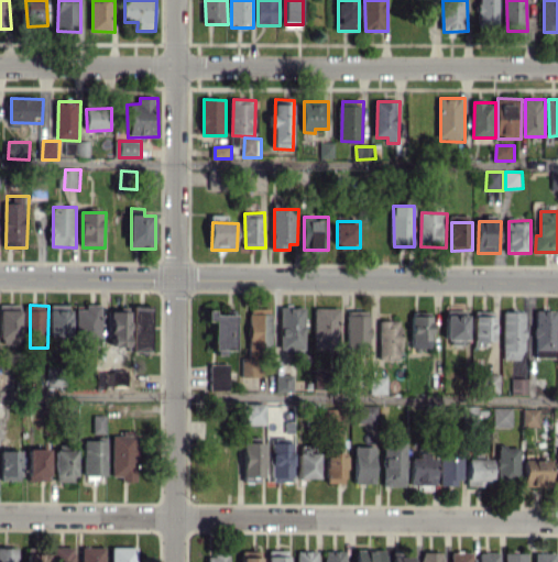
[(105,305),(89,305),(89,310),(80,310),(80,342),(104,343),(105,305)]
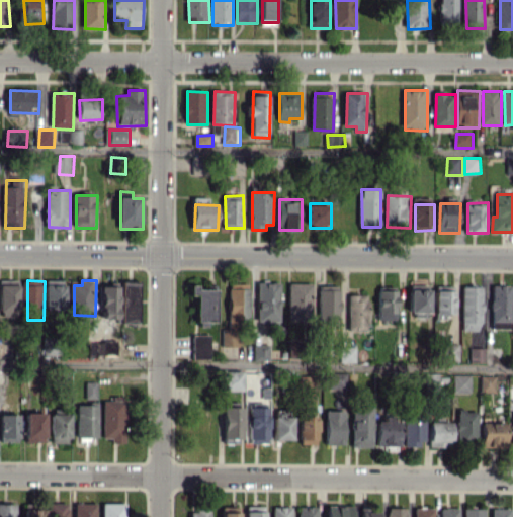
[(1,313),(21,313),(21,281),(2,281),(1,313)]
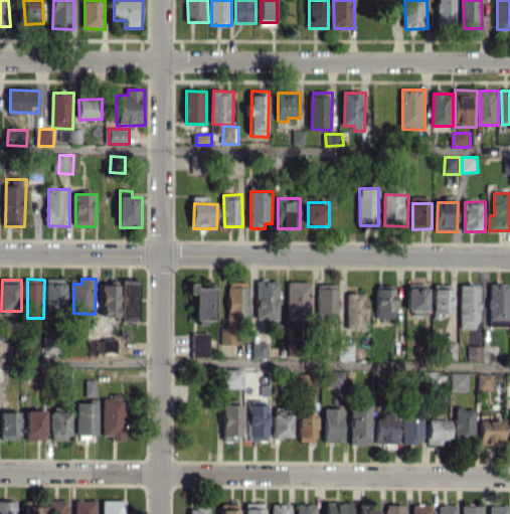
[(67,281),(47,280),(47,309),(66,309),(67,281)]
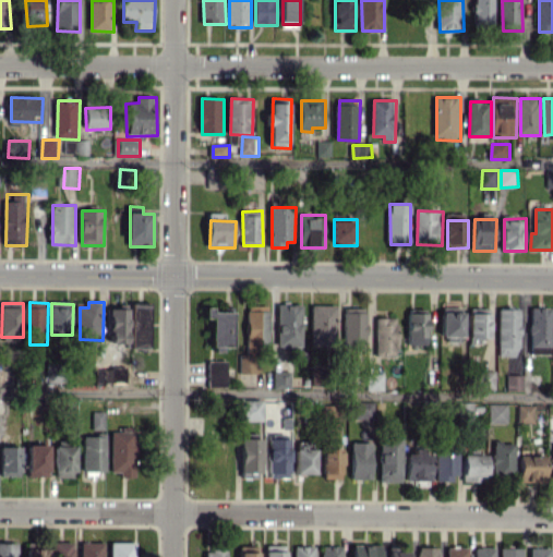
[(155,303),(135,303),(134,349),(154,349),(155,303)]
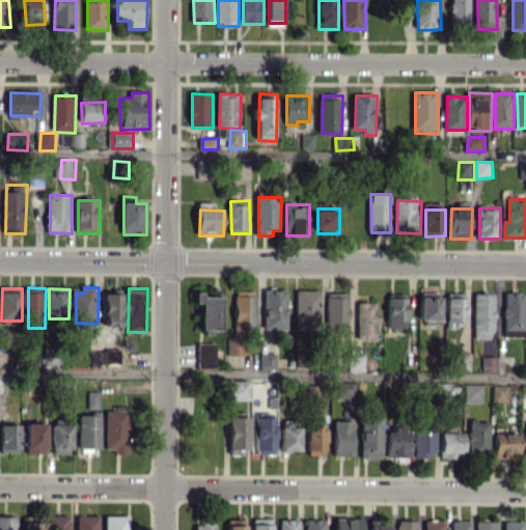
[(289,289),(266,290),(267,334),(291,334),(289,289)]
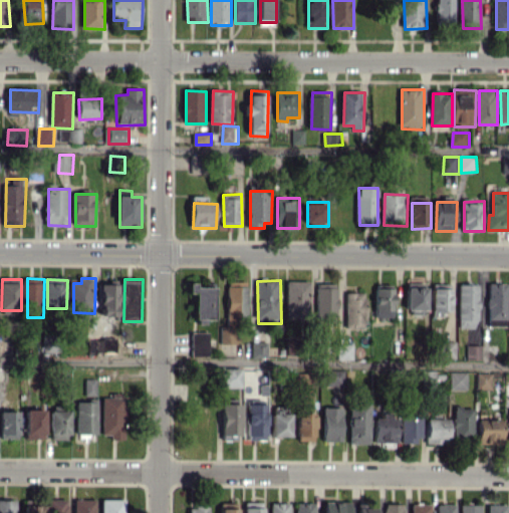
[(312,281),(289,281),(289,319),(312,319),(312,281)]
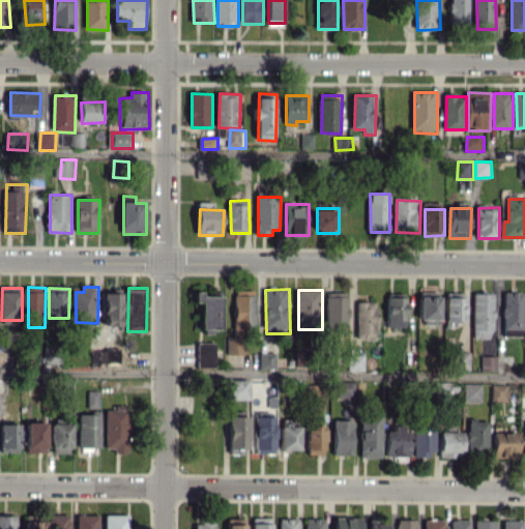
[(230,355),(246,355),(246,329),(258,329),(258,291),(237,291),(236,336),(230,336),(230,355)]
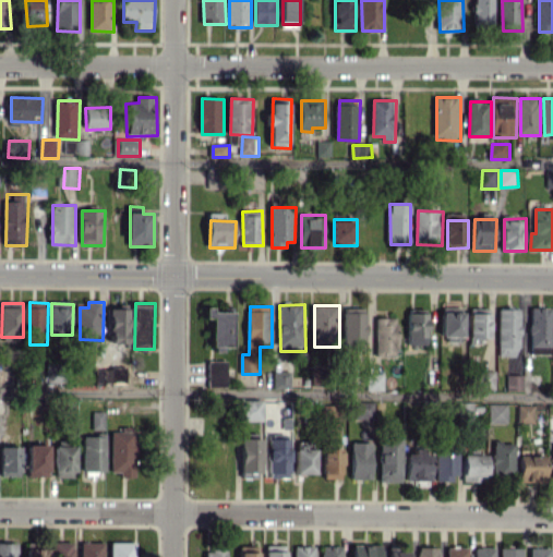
[(444,337),(466,338),(466,307),(444,307),(444,337)]
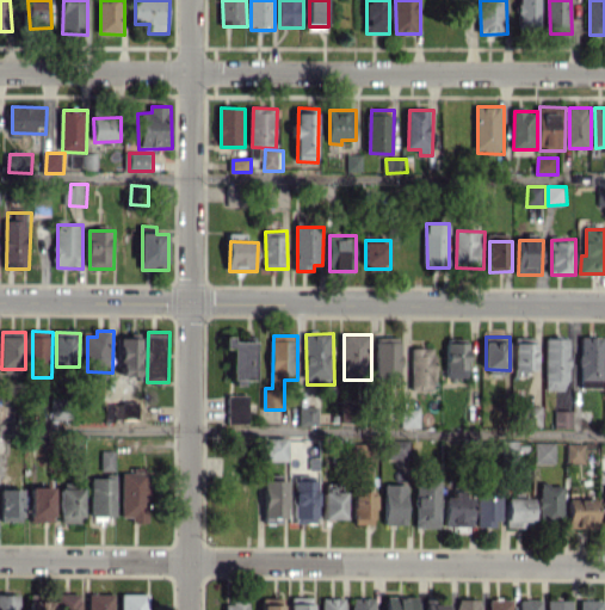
[(123,376),(143,376),(143,339),(123,338),(123,376)]
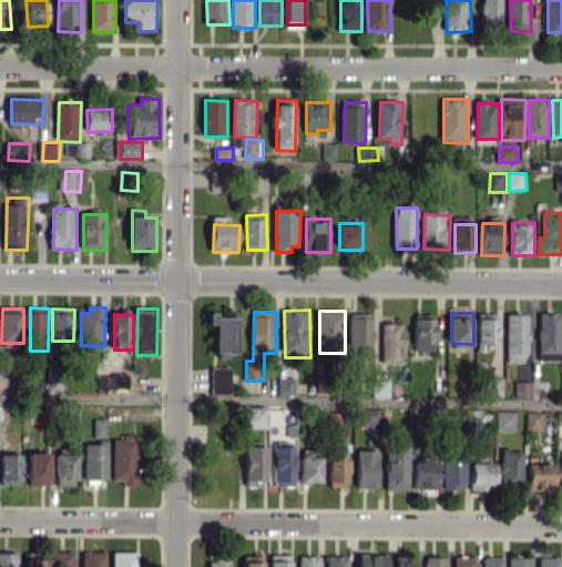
[(351,354),(375,355),(375,314),(353,314),(351,354)]
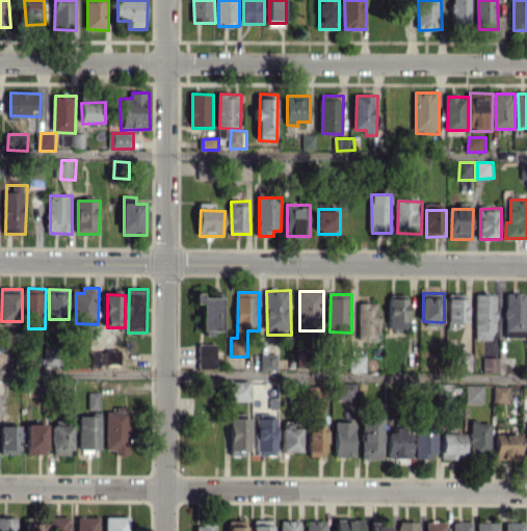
[(470,295),(450,294),(450,328),(460,328),(460,323),(469,323),(470,295)]
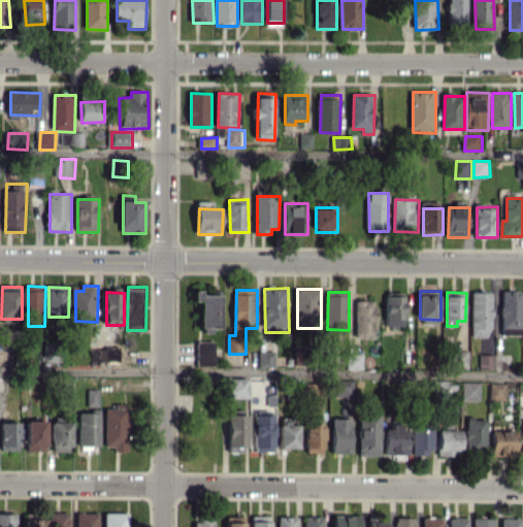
[(522,292),(504,292),(504,335),(522,336),(522,292)]
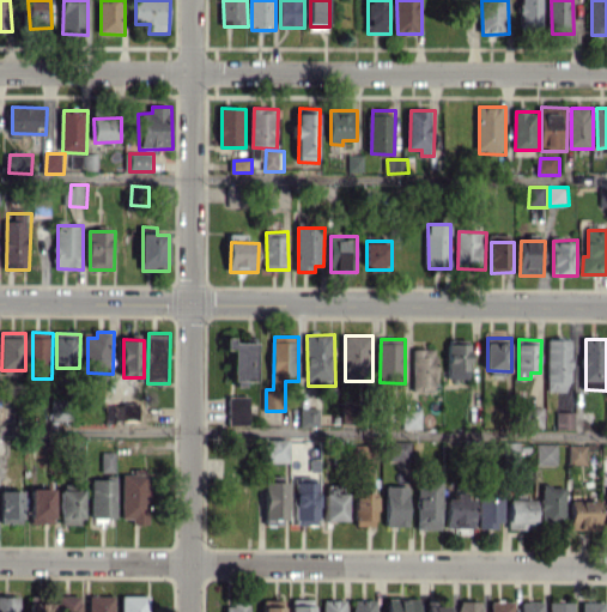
[(551,340),(550,392),(572,393),(574,340),(551,340)]
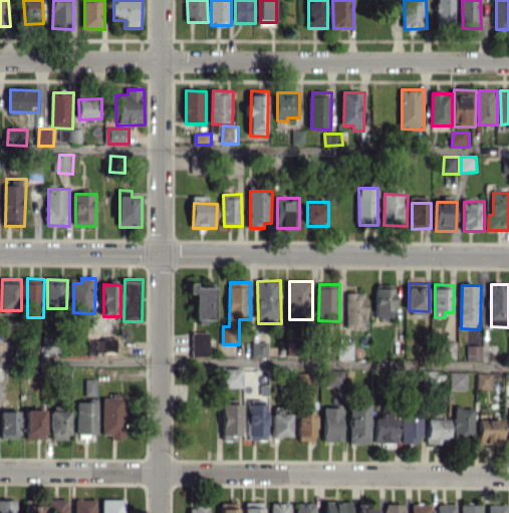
[(199,293),(199,324),(208,325),(208,320),(216,320),(217,287),(192,286),(192,292),(199,293)]
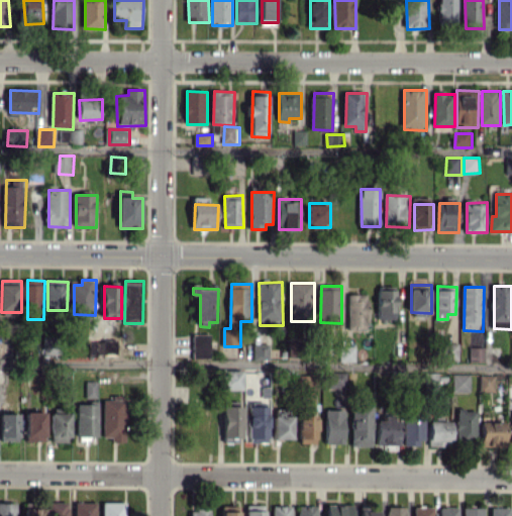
[(398,320),(399,291),(378,290),(378,320),(398,320)]
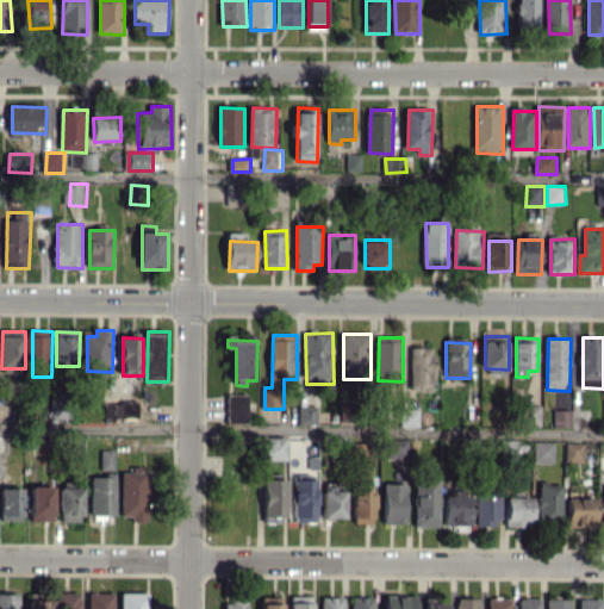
[(436,348),(413,348),(413,390),(436,391),(436,348)]
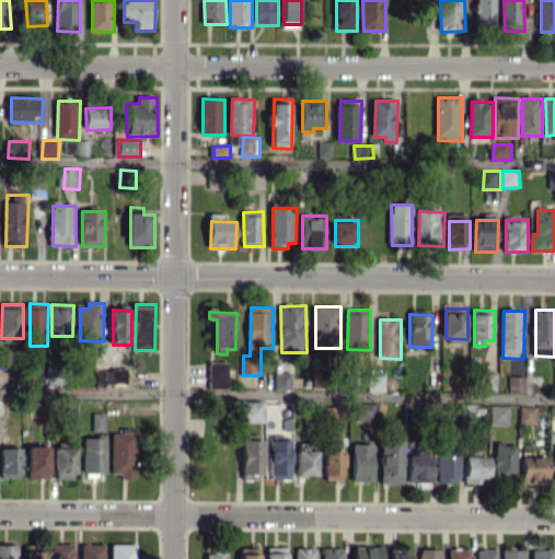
[(230,362),(212,363),(212,388),(231,388),(230,362)]
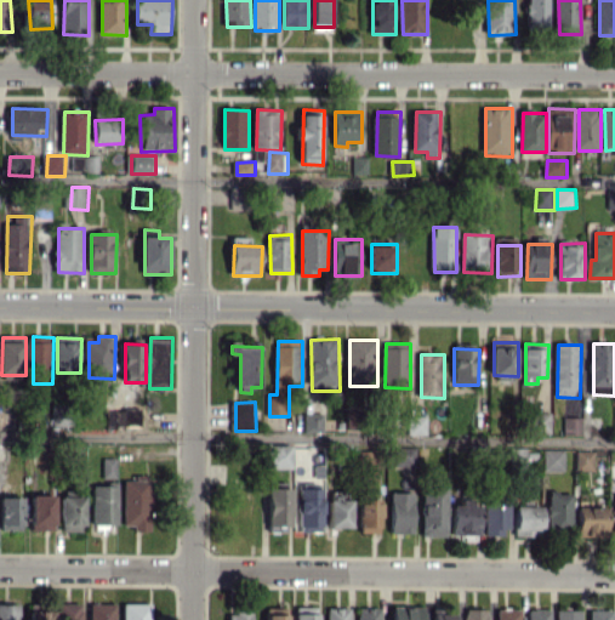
[(110,411),(112,428),(144,427),(143,410),(110,411)]
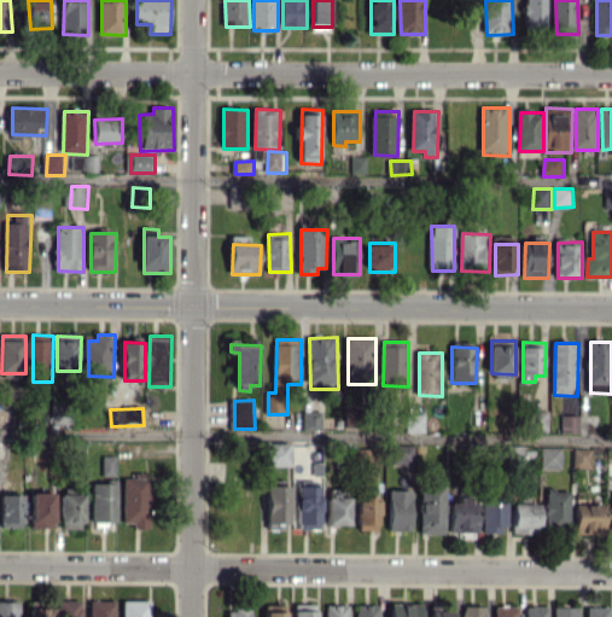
[(306,412),(307,431),(326,431),(325,412),(306,412)]
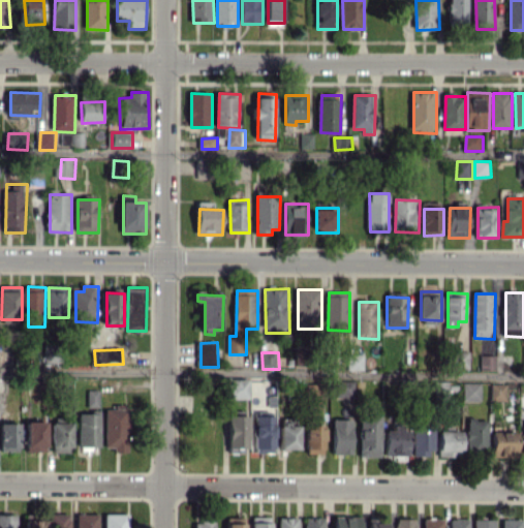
[(472,369),(471,352),(456,352),(457,370),(472,369)]
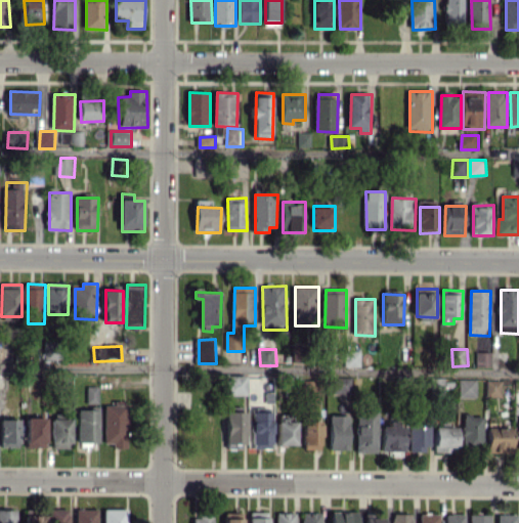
[(362,352),(347,351),(347,366),(362,367),(362,352)]
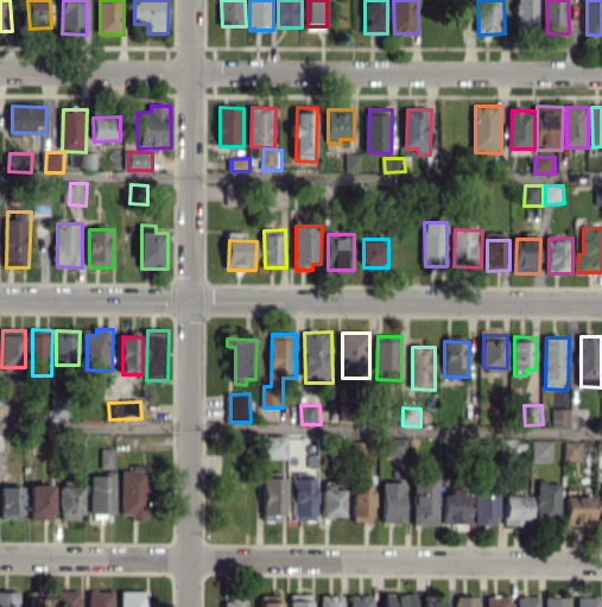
[(555,427),(572,427),(572,411),(555,410),(555,427)]
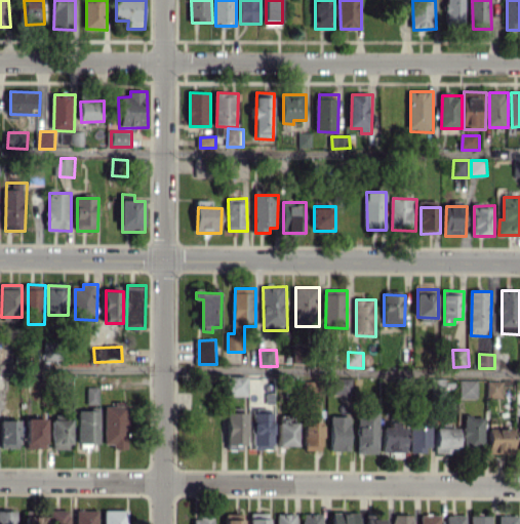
[(248,397),(248,376),(228,377),(228,397),(248,397)]
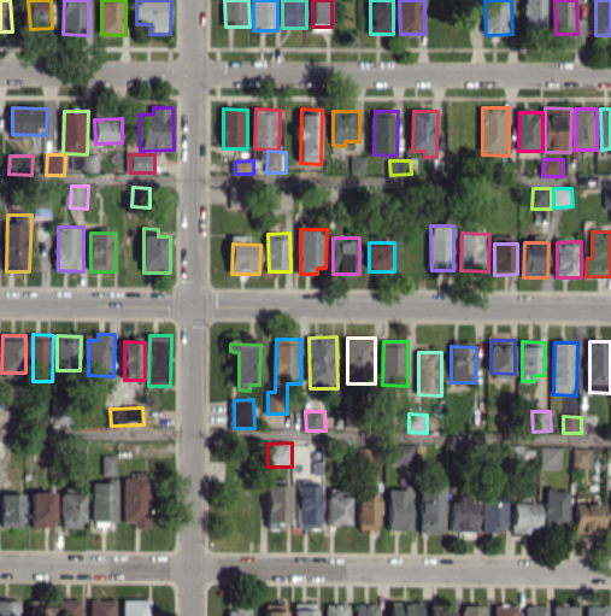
[(394,464),(416,464),(416,445),(395,444),(394,464)]
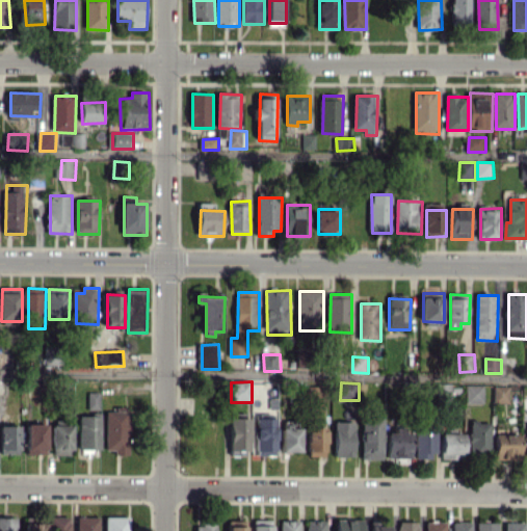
[(469,386),(469,404),(486,404),(485,386),(469,386)]
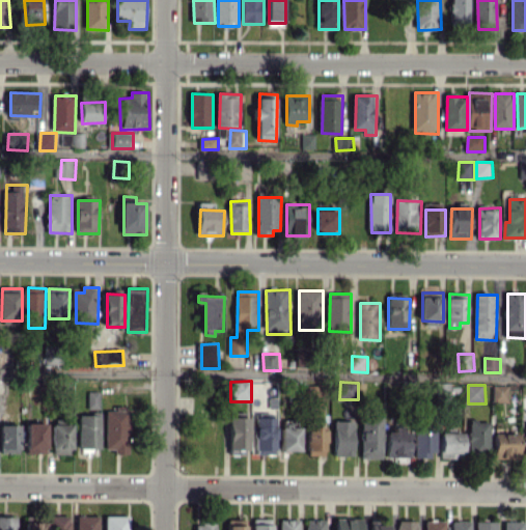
[(510,386),(495,386),(495,402),(510,402),(510,386)]
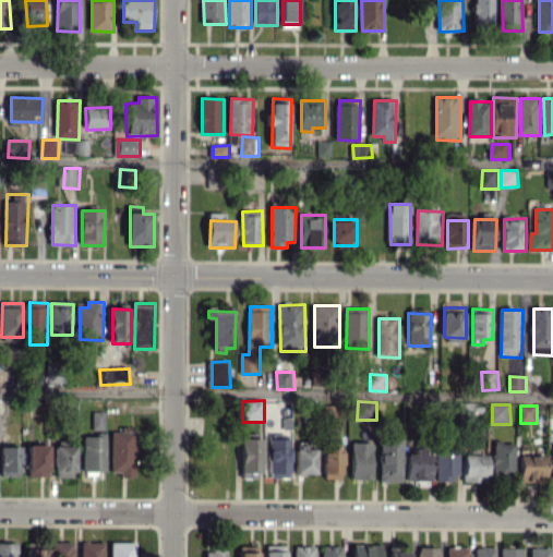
[(96,430),(108,430),(107,412),(95,412),(96,430)]
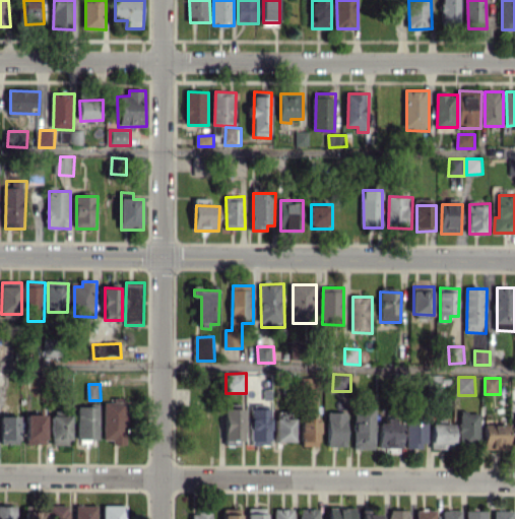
[(107,440),(115,440),(115,445),(129,445),(129,401),(106,401),(107,440)]
